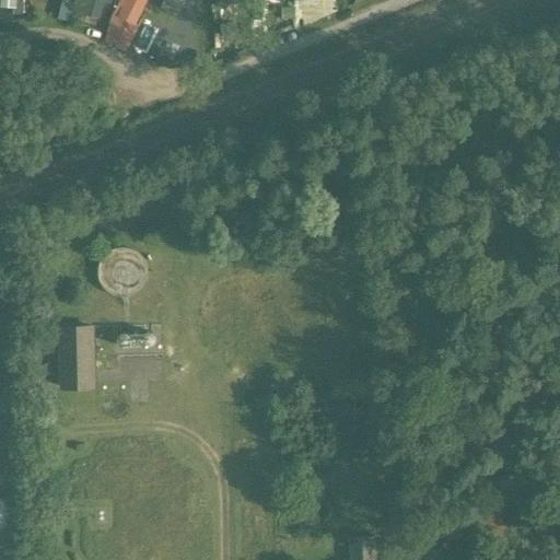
[(1,0),(1,7),(13,7),(13,15),(24,12),(25,0),(1,0)]
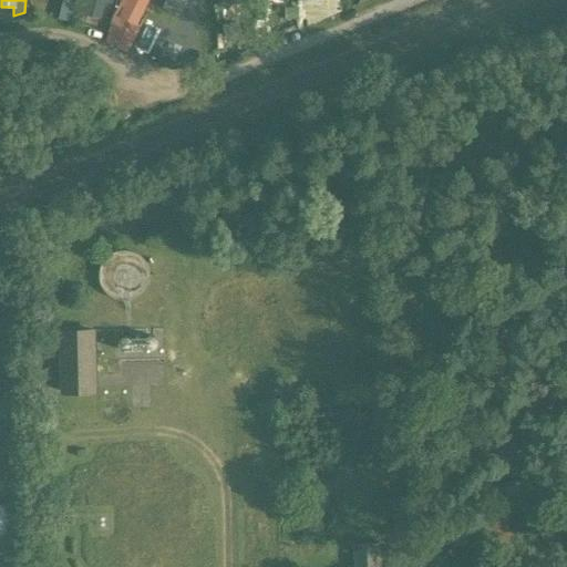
[(50,0),(54,17),(69,13),(64,0),(50,0)]
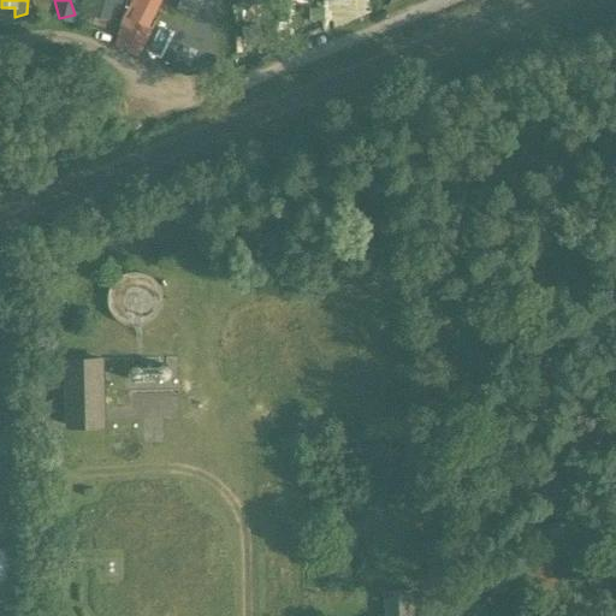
[(94,0),(92,15),(110,19),(114,1),(122,3),(122,0),(94,0)]
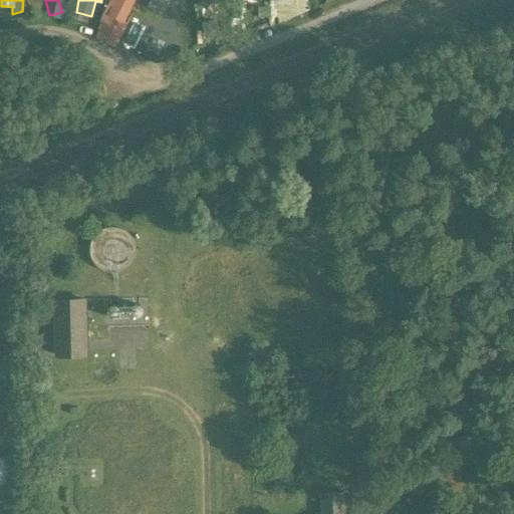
[(124,23),(136,0),(114,0),(107,15),(108,16),(97,39),(115,47),(126,24),(124,23)]
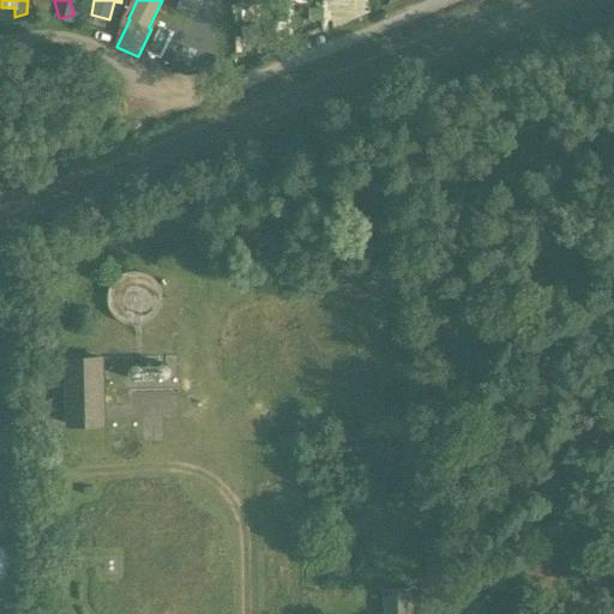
[(67,426),(103,425),(101,359),(66,360),(67,426)]
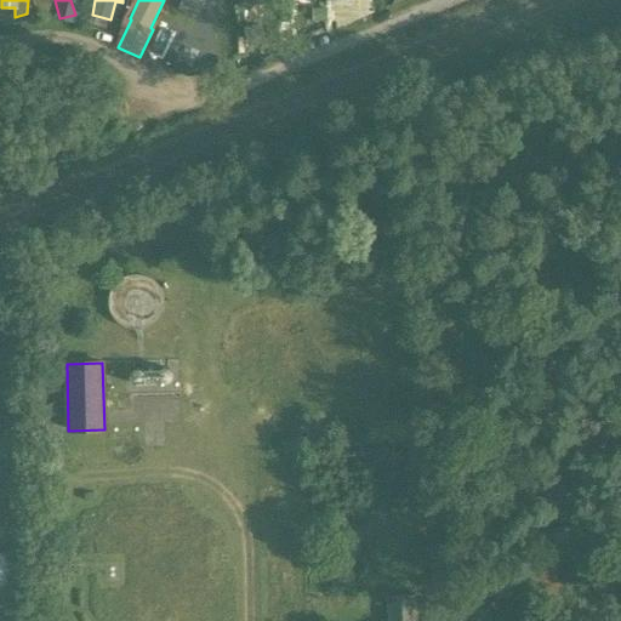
[(0,588),(15,587),(12,557),(0,558),(0,588)]
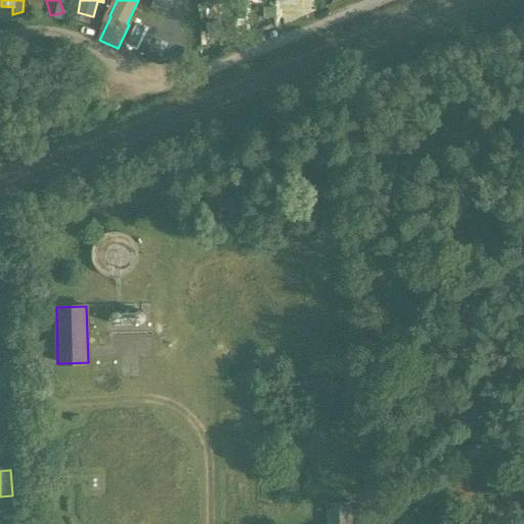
[(325,523),(351,523),(350,501),(325,504),(325,523)]
